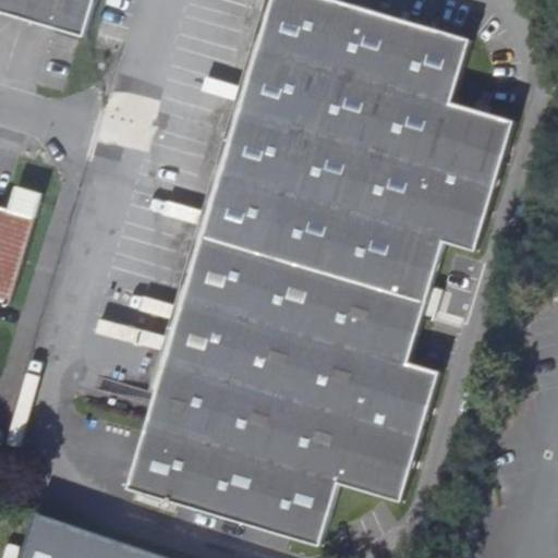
[(98,0),(0,0),(0,12),(57,29),(87,38),(98,0)]
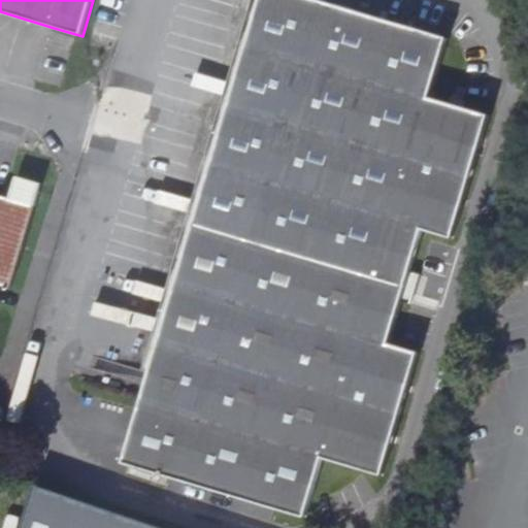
[(355,331),(367,288),(376,256),(388,218),(446,234),(481,112),(423,95),(439,35),(316,0),(255,0),(122,463),(302,515),(320,456),(377,472),(413,350),(355,331)]
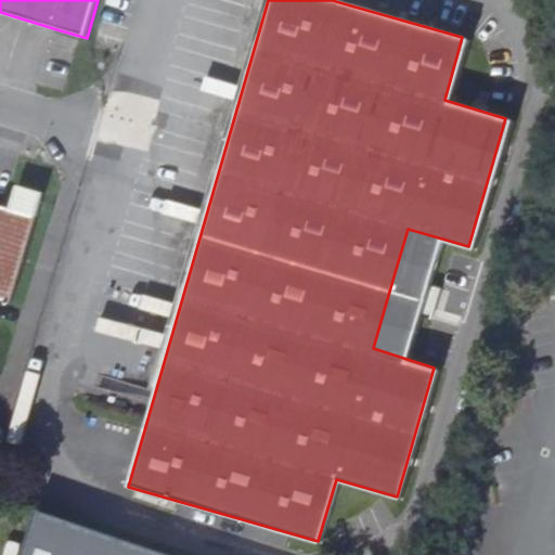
[(16,185),(14,193),(40,202),(42,194),(16,185)]
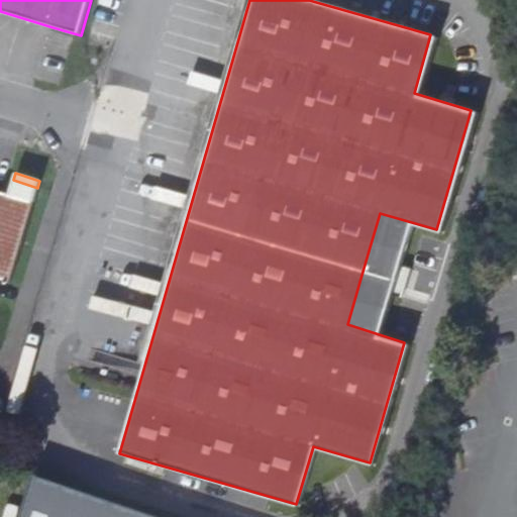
[(37,188),(13,180),(9,194),(0,191),(0,279),(8,282),(37,188)]
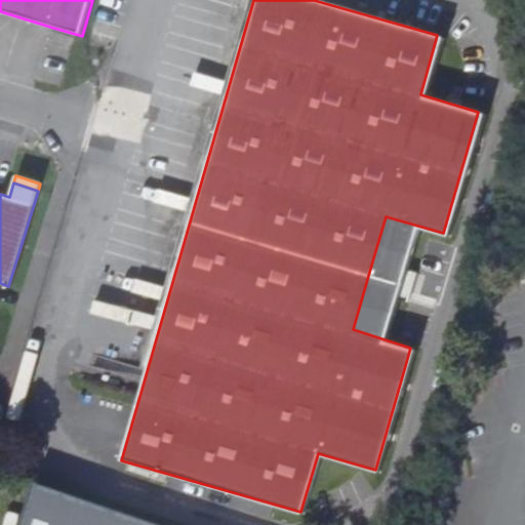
[(385,257),(374,254),(365,286),(375,290),(385,257)]
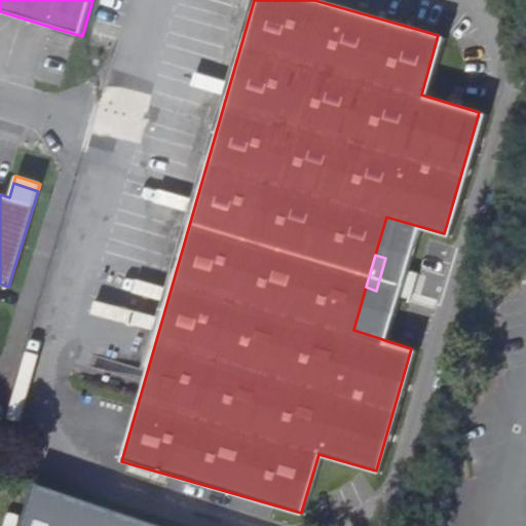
[(171,525),(39,481),(23,525),(171,525)]
